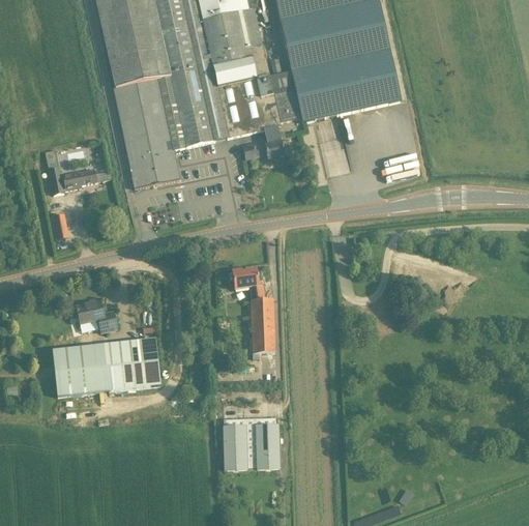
[(280,121),(301,117),(302,121),(304,121),(401,99),(379,0),(275,0),(295,89),(274,94),(263,45),(254,8),(266,5),(264,0),(95,0),(115,86),(113,86),(135,187),(180,178),(174,149),(213,140),(238,135),(264,129),(264,128),(265,127),(266,135),(278,132),(276,125),(277,124),(277,126),(281,125),(280,121)]
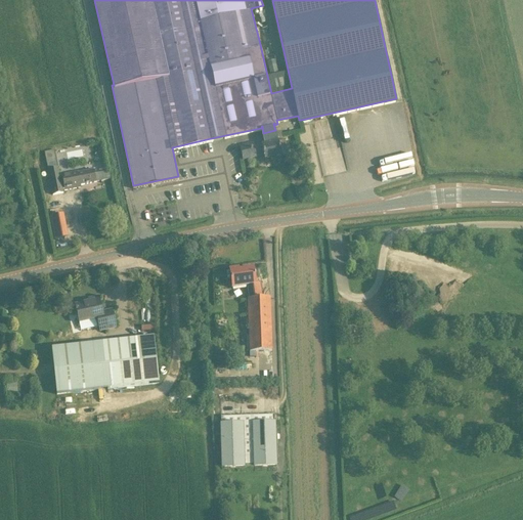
[(278,70),(275,57),(267,59),(270,72),(278,70)]
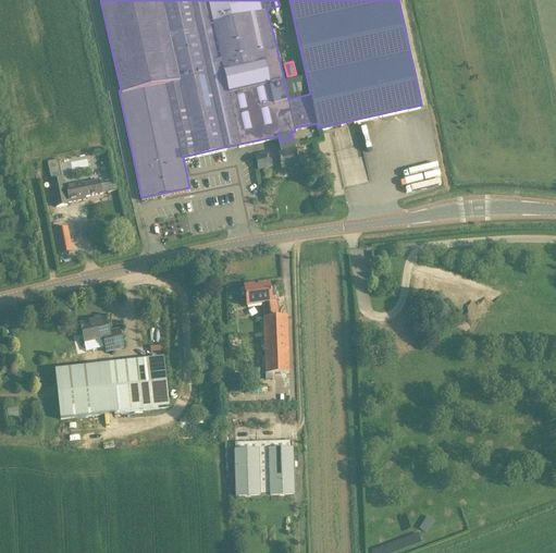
[(280,142),(281,148),(255,154),(258,167),(281,162),(282,168),(299,163),(298,157),(305,155),(304,147),(295,148),(293,138),(280,142)]
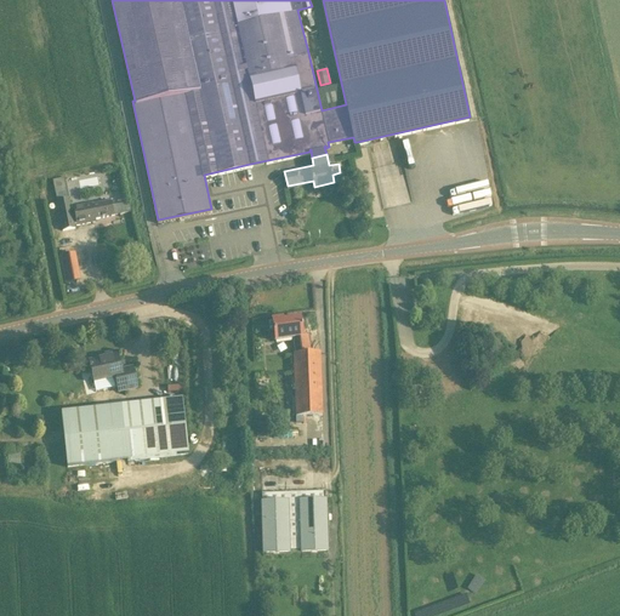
[(66,175),(53,177),(63,227),(75,224),(74,220),(78,220),(74,205),(72,206),(66,175)]
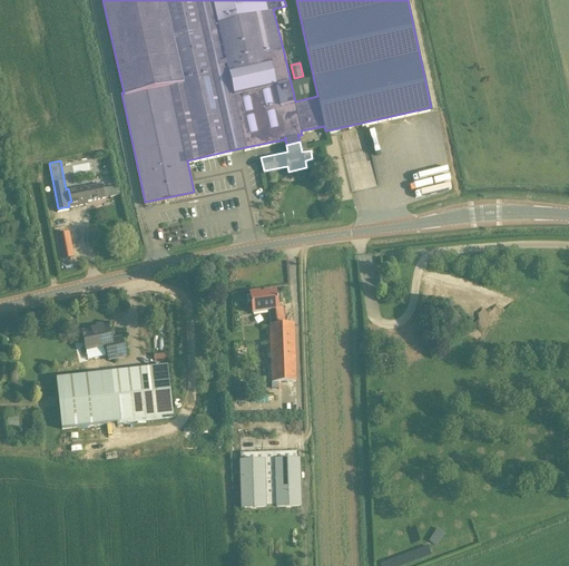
[(85,184),(68,187),(68,188),(71,202),(71,204),(88,201),(88,198),(105,195),(102,183),(85,186),(85,184)]
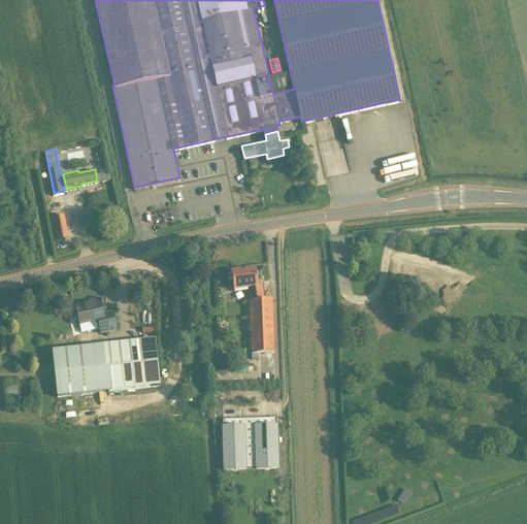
[(63,227),(54,229),(56,238),(64,236),(63,227)]
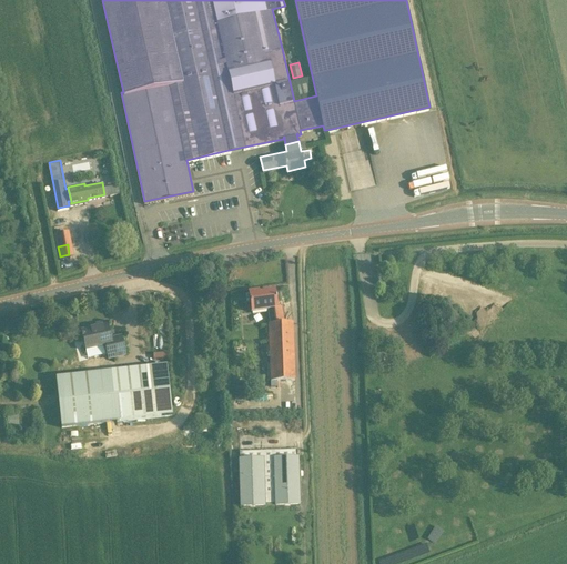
[(284,320),(283,304),(279,304),(276,288),(260,290),(260,286),(249,289),(252,309),(271,306),(271,312),(269,313),(270,320),(272,378),(295,376),(293,319),(284,320)]
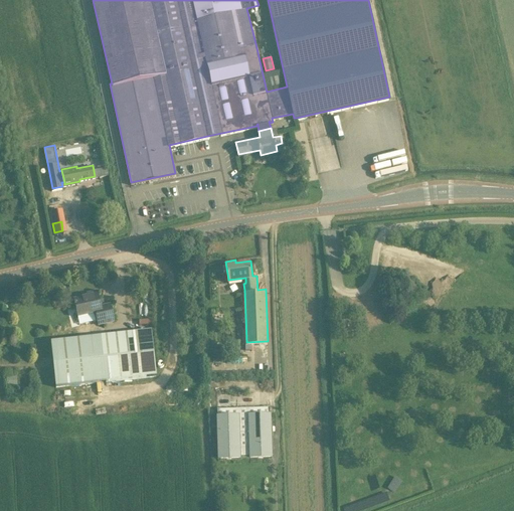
[(115,319),(111,301),(101,303),(98,287),(88,290),(89,293),(74,296),(78,315),(96,311),(99,322),(115,319)]
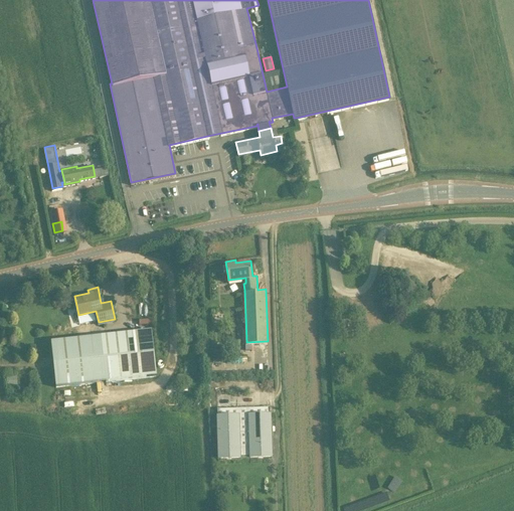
[(102,333),(50,339),(56,385),(107,378),(102,333)]
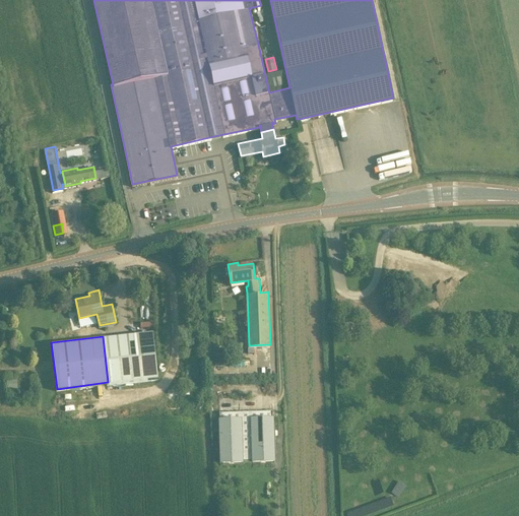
[(7,387),(16,387),(17,377),(7,377),(7,387)]
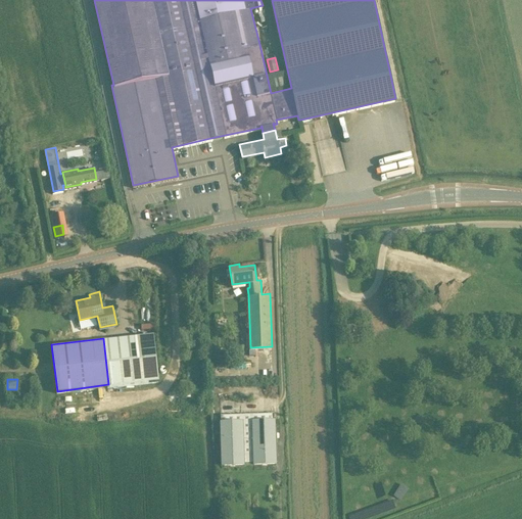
[(275,419),(262,419),(262,412),(229,413),(229,420),(221,421),(222,462),(244,461),(244,453),(253,453),(254,461),(276,460),(275,419)]
